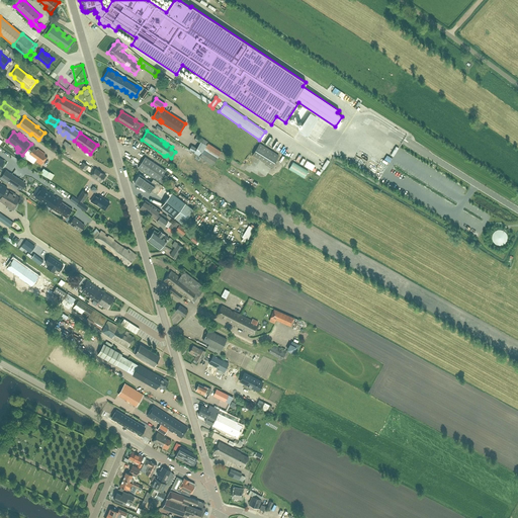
[(221,152),(207,143),(207,142),(196,136),(194,140),(199,143),(196,149),(191,146),(188,150),(199,156),(212,165),(221,152)]
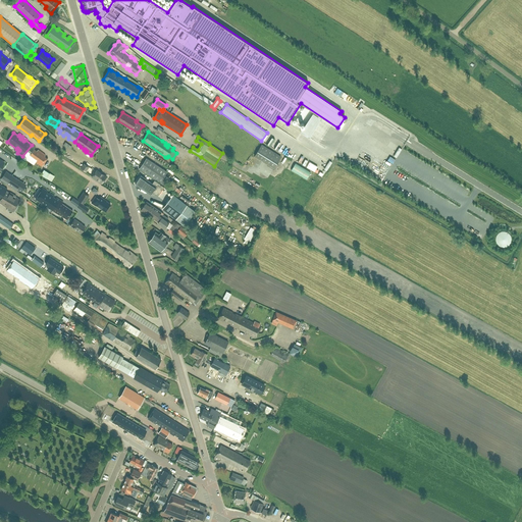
[(35,147),(32,145),(22,156),(34,164),(36,162),(41,166),(47,159),(45,157),(45,154),(38,149),(37,151),(34,149),(35,147)]
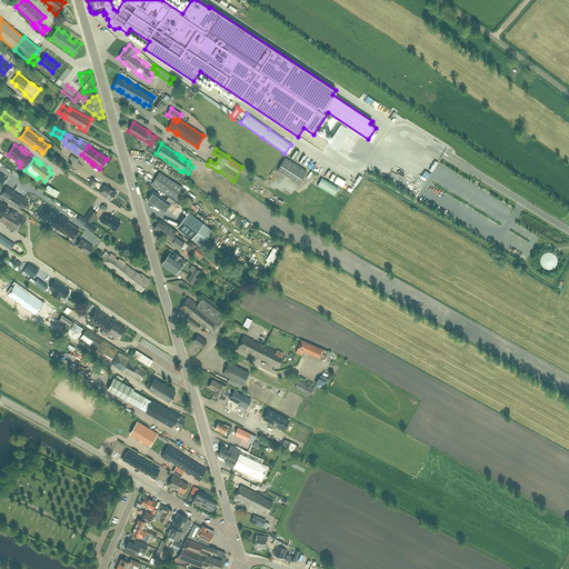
[(285,158),(277,170),(298,183),(306,171),(285,158)]
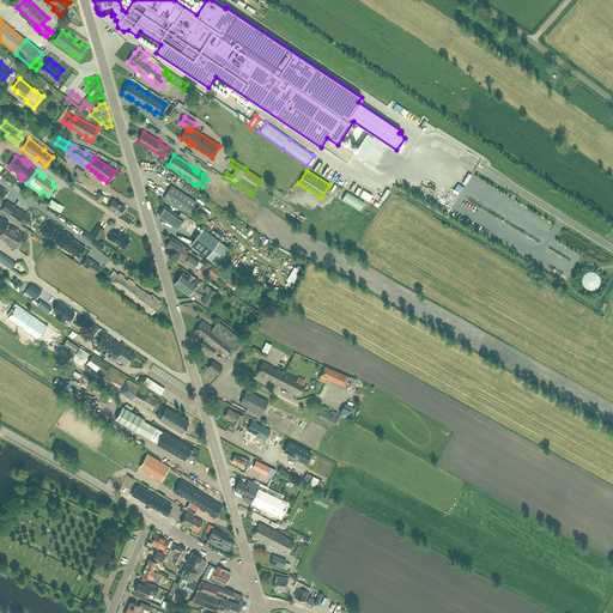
[(192,217),(198,208),(193,205),(195,201),(171,186),(163,199),(192,217)]
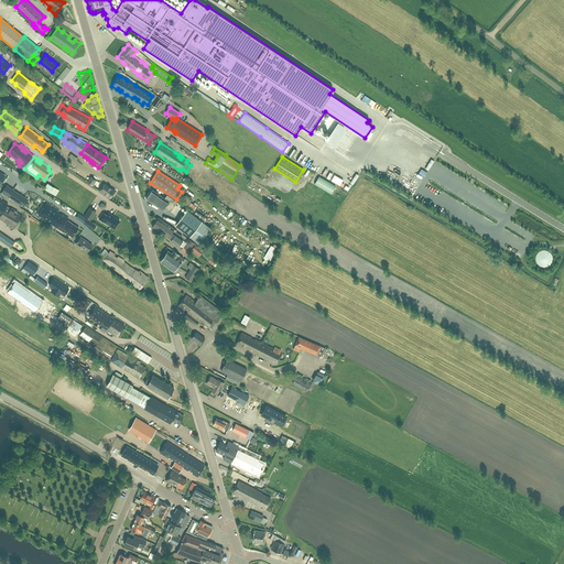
[(93,186),(96,181),(90,176),(86,182),(93,186)]
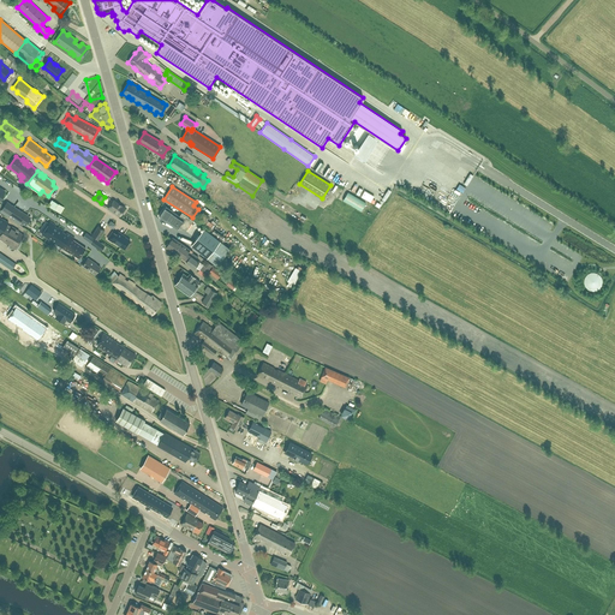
[(366,203),(347,192),(342,201),(362,212),(366,203)]
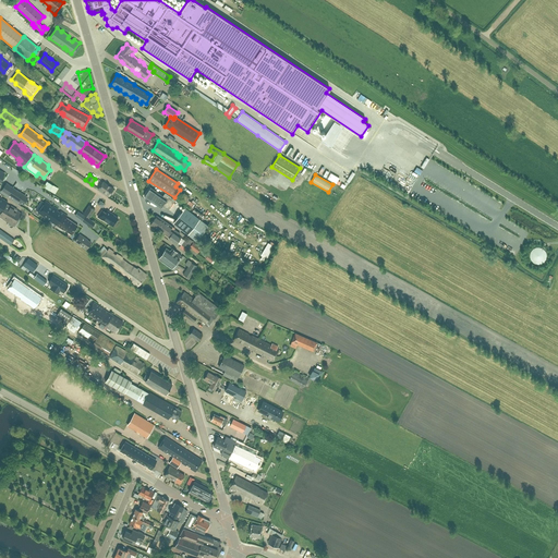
[(20,180),(34,190),(35,187),(21,179),(20,180)]
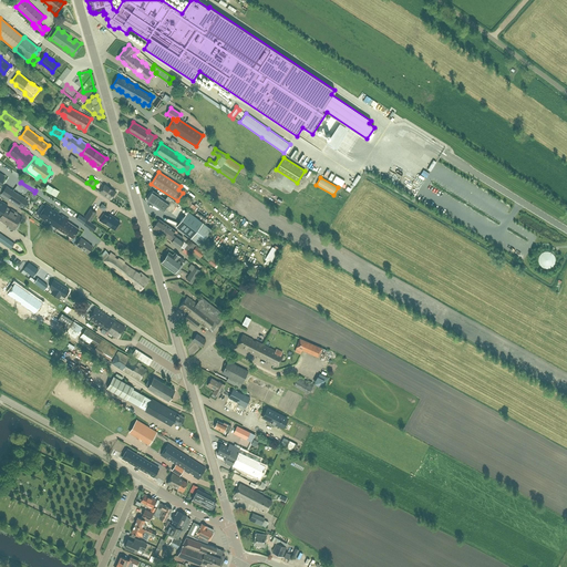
[(43,191),(54,197),(59,192),(48,184),(43,191)]
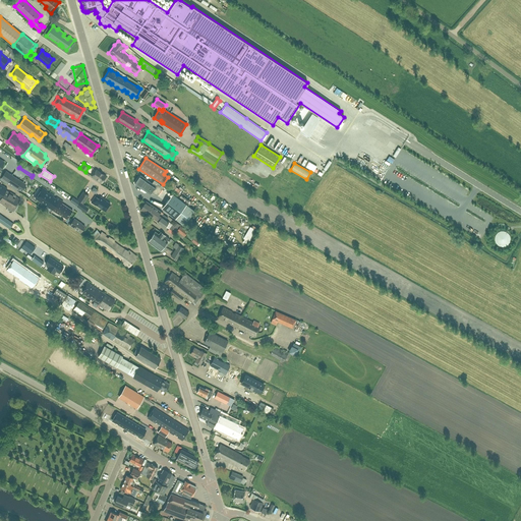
[(101,183),(106,176),(97,170),(92,176),(101,183)]
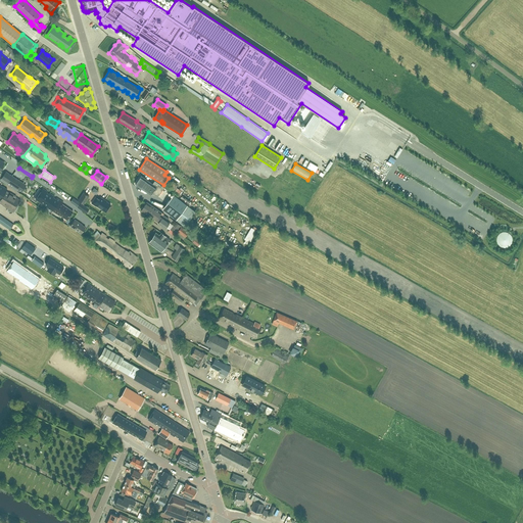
[(6,172),(2,178),(8,182),(6,184),(16,190),(17,188),(21,191),(26,185),(12,176),(6,172)]
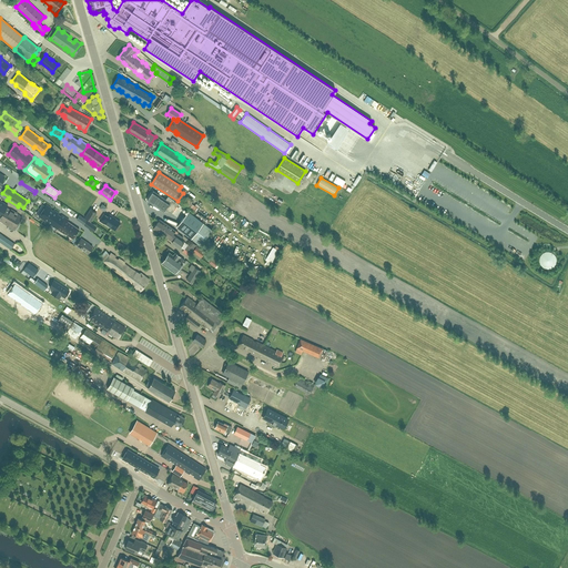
[(165,200),(153,191),(146,200),(163,211),(164,209),(171,213),(178,203),(168,196),(165,200)]
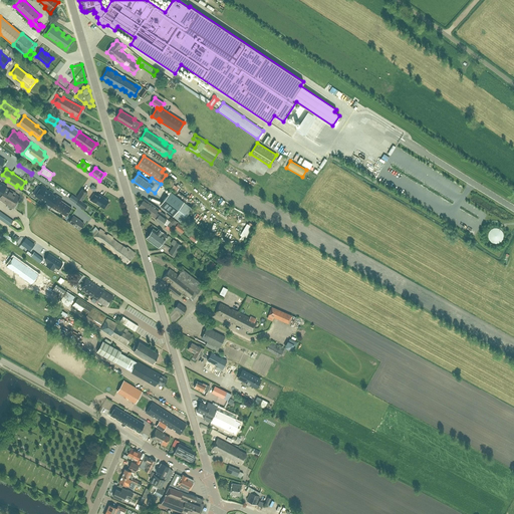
[(175,181),(170,177),(164,185),(176,195),(180,190),(173,184),(175,181)]
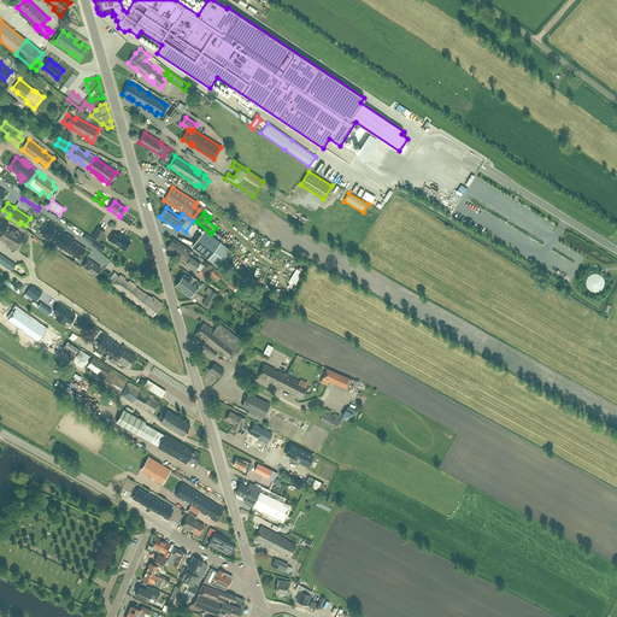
[(42,235),(56,244),(64,231),(59,228),(58,230),(54,228),(56,227),(51,223),(50,224),(46,223),(40,231),(43,234),(42,235)]
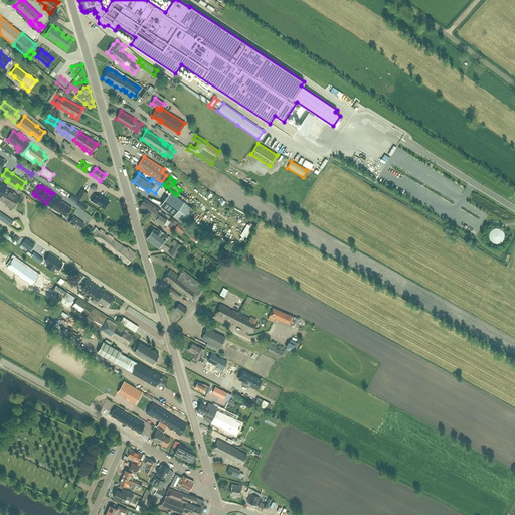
[(6,188),(0,196),(0,200),(3,203),(4,203),(12,208),(19,196),(15,194),(16,193),(10,189),(10,190),(6,188)]
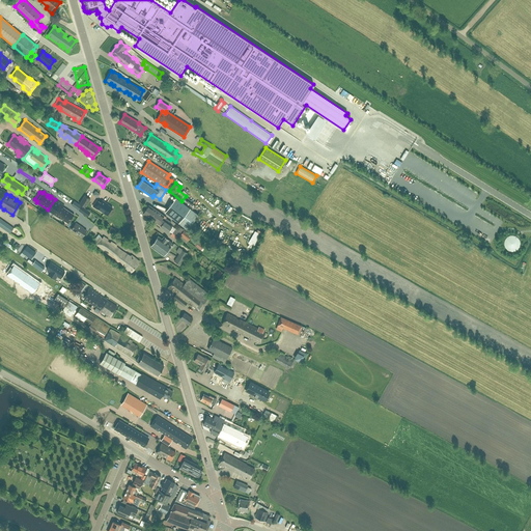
[(85,207),(90,199),(84,195),(79,203),(85,207)]
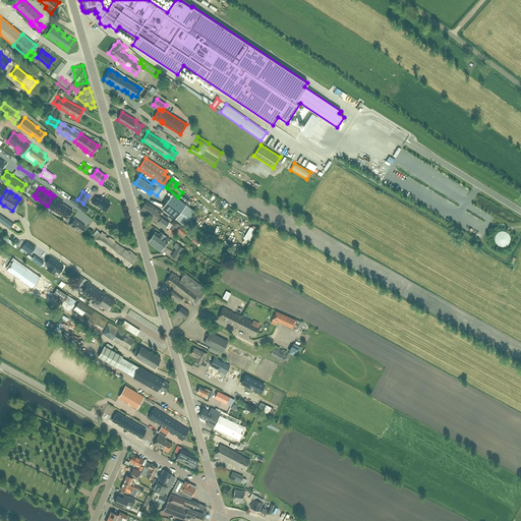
[(183,225),(194,211),(172,193),(161,208),(183,225)]
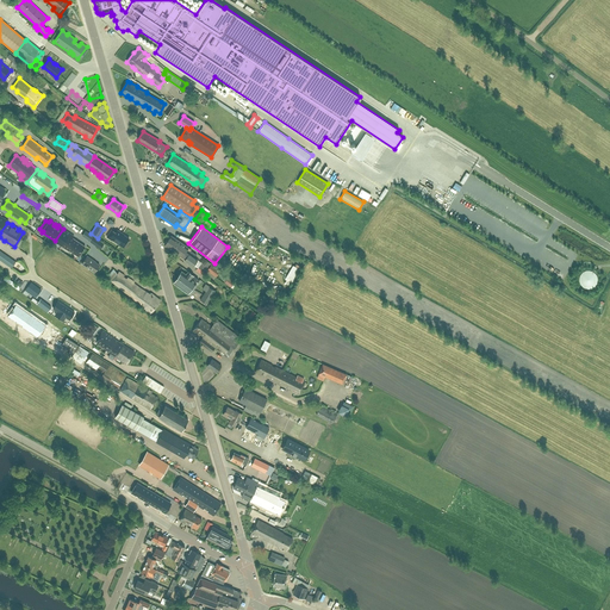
[(63,229),(55,241),(69,251),(69,250),(79,256),(85,247),(72,238),(74,236),(67,231),(66,234),(62,231),(63,229)]
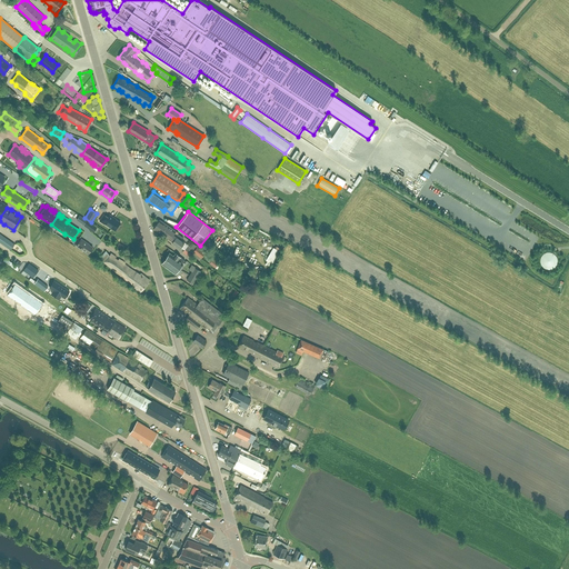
[(108,217),(103,215),(99,221),(103,223),(115,231),(121,222),(113,218),(113,217),(109,215),(108,217)]
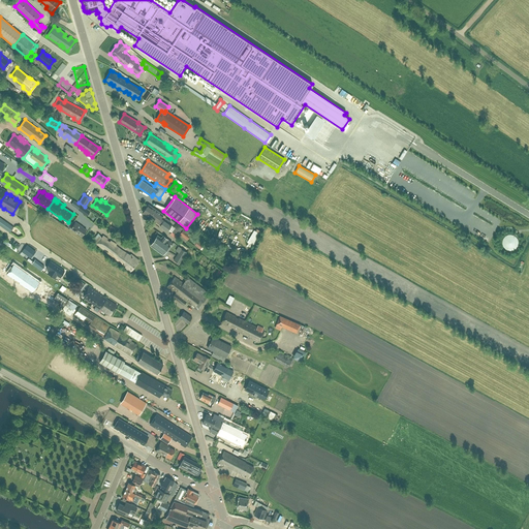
[(143,212),(143,213),(158,224),(159,223),(160,223),(159,225),(162,227),(162,228),(166,231),(170,225),(168,223),(170,221),(165,218),(164,219),(163,219),(165,216),(148,205),(147,205),(146,207),(146,208),(145,210),(144,209),(143,211),(143,212)]
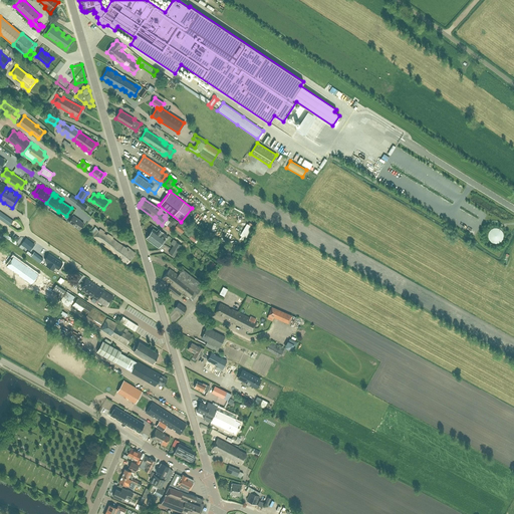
[(76,204),(83,209),(86,205),(78,200),(76,204)]
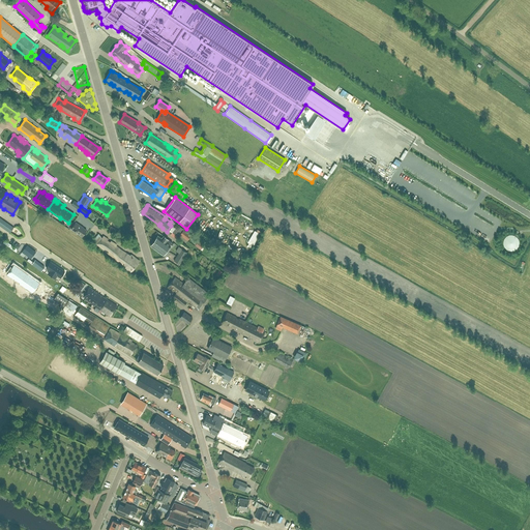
[(0,226),(10,233),(13,227),(7,223),(0,217),(2,214),(0,212),(0,226)]
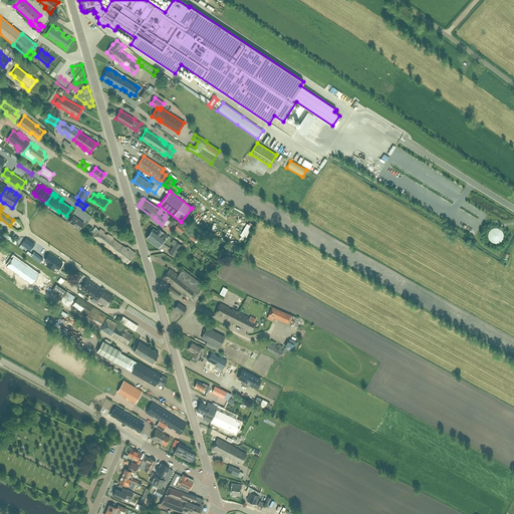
[(79,229),(83,223),(80,221),(80,220),(73,216),(69,222),(79,229)]
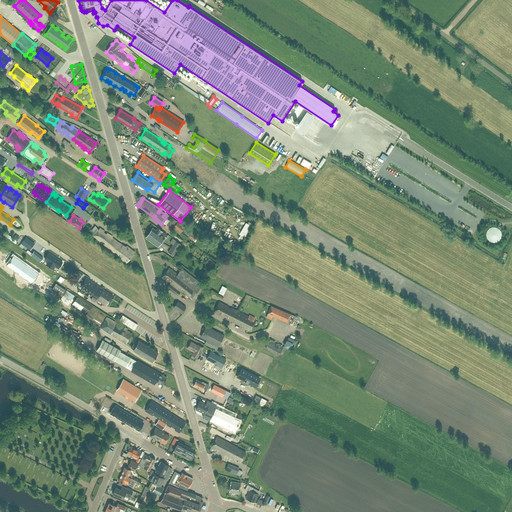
[(184,227),(177,222),(178,222),(171,217),(164,227),(171,232),(173,229),(171,228),(173,225),(174,226),(173,227),(181,232),(184,227)]
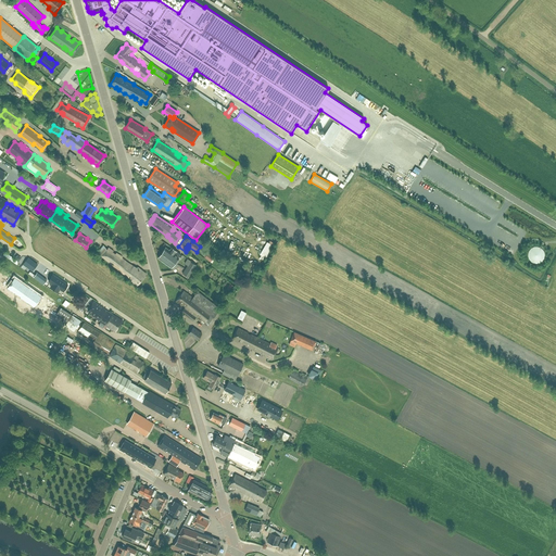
[(222,242),(216,250),(220,252),(226,245),(222,242)]
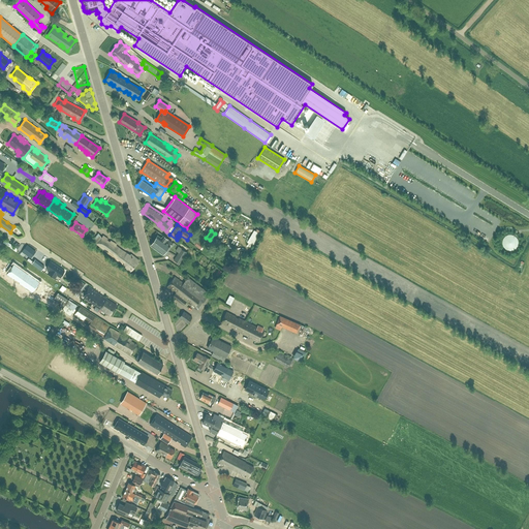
[(246,243),(253,247),(260,235),(253,230),(246,243)]
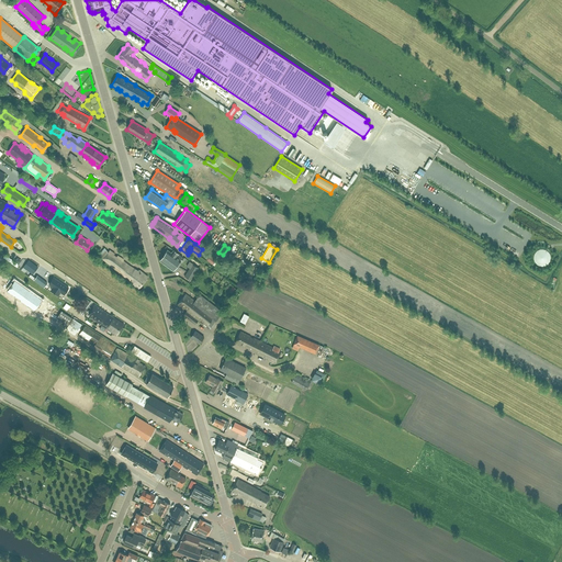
[(101,258),(108,253),(103,248),(98,254),(101,258)]
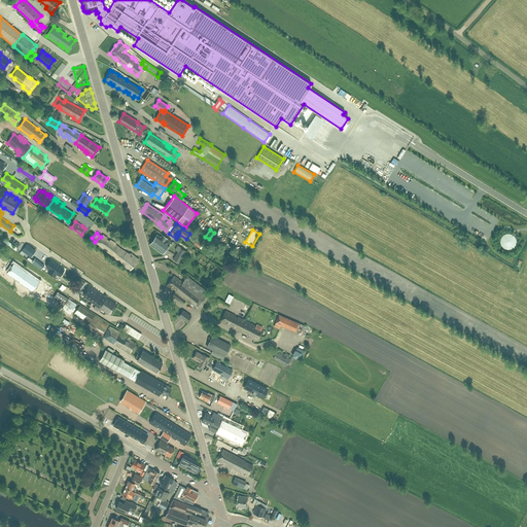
[(501,239),(500,240),(501,243),(501,245),(502,246),(503,247),(504,248),(506,249),(507,249),(510,249),(511,249),(512,248),(513,248),(514,247),(515,246),(516,245),(516,244),(517,242),(517,241),(517,239),(516,238),(515,237),(514,236),(514,235),(512,234),(511,234),(510,234),(507,234),(506,234),(505,234),(504,235),(503,235),(502,236),(501,238),(501,239)]
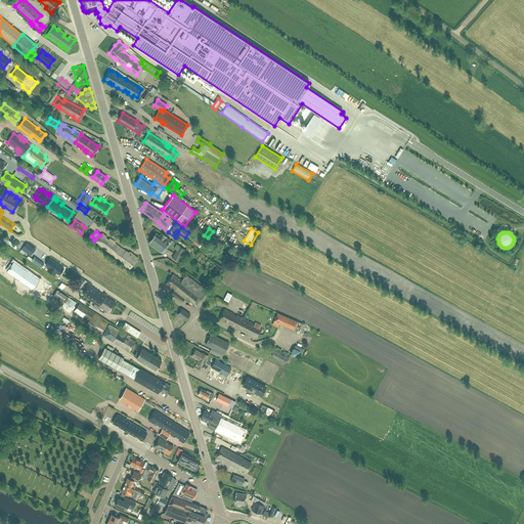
[(101,233),(95,242),(105,250),(113,255),(120,260),(125,263),(123,264),(129,269),(130,266),(137,258),(129,252),(128,252),(121,248),(114,242),(110,238),(108,238),(108,239),(106,237),(106,236),(102,233),(101,233)]
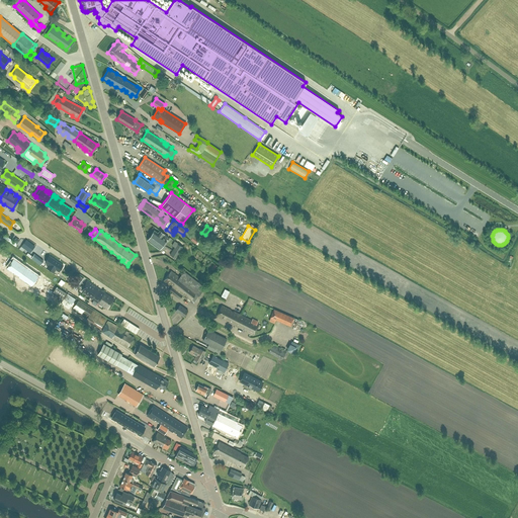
[(147,240),(159,249),(166,239),(168,237),(159,231),(158,233),(154,231),(147,240)]
